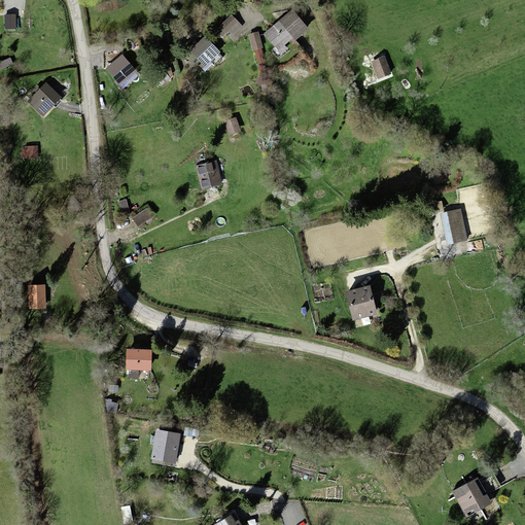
[(292,8),(266,32),(279,46),(292,34),(294,37),(308,26),(292,8)]
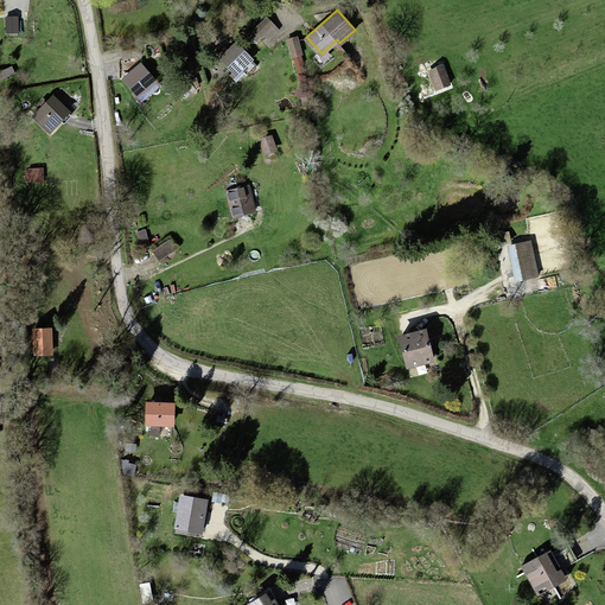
[(267,17),(254,30),(265,39),(276,26),(267,17)]
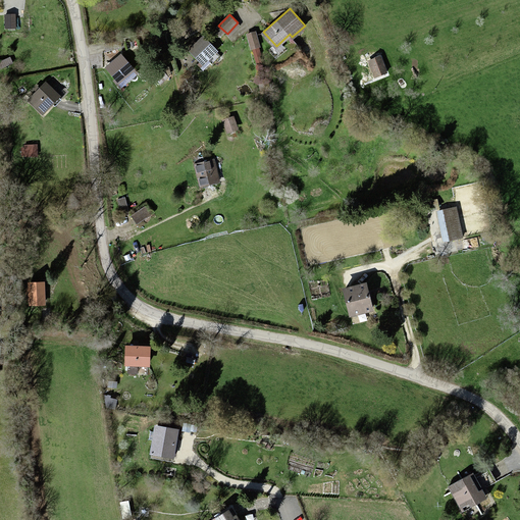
[(201,36),(189,49),(204,63),(217,50),(201,36)]
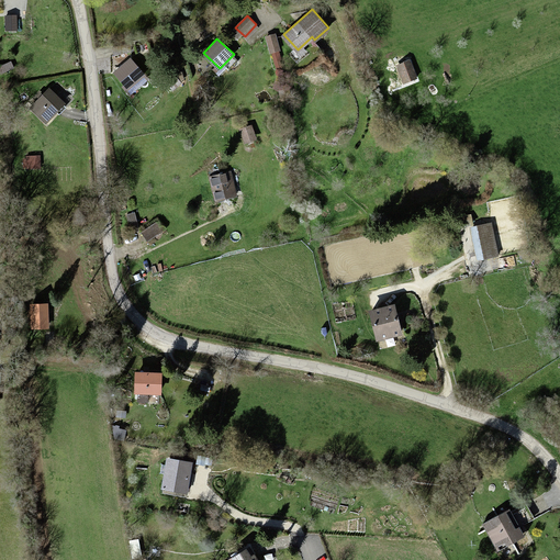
[(131,58),(114,71),(127,88),(144,75),(131,58)]
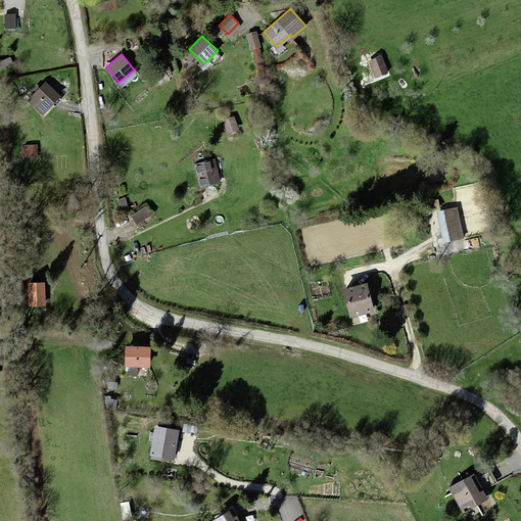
[(381,56),(369,61),(375,77),(387,72),(381,56)]
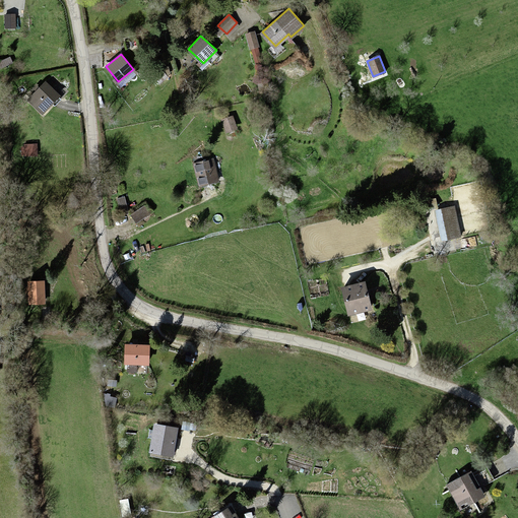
[(45,81),(29,99),(43,111),(58,93),(45,81)]
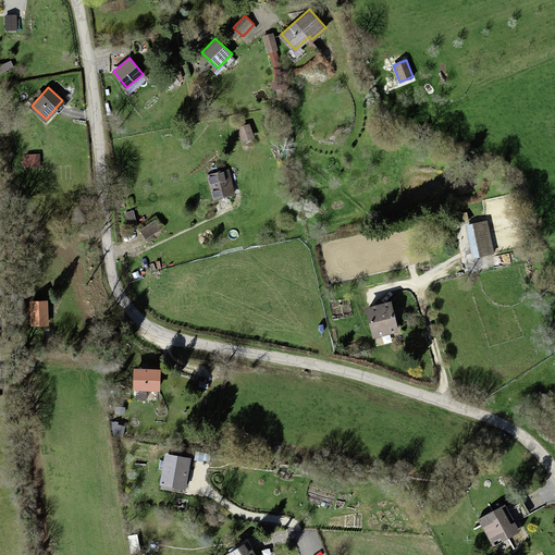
[(248,124),(239,127),(244,139),(253,136),(248,124)]
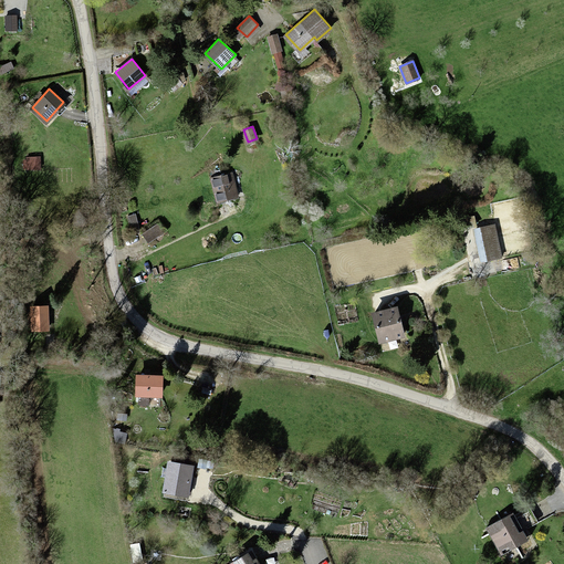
[(40,168),(40,156),(24,156),(24,168),(40,168)]
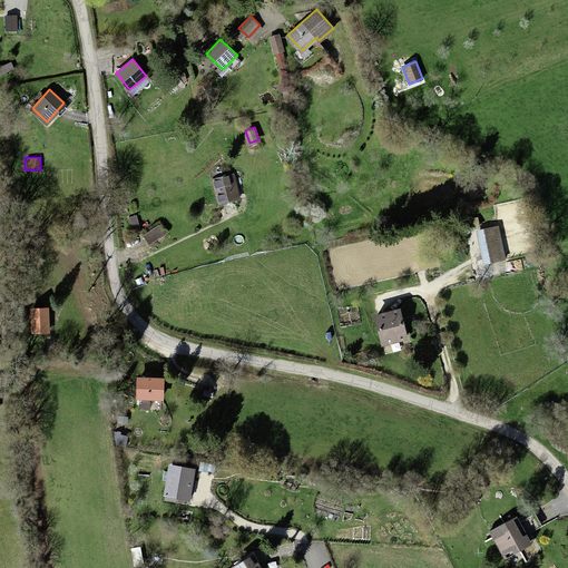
[(234,174),(214,178),(219,203),(240,198),(234,174)]
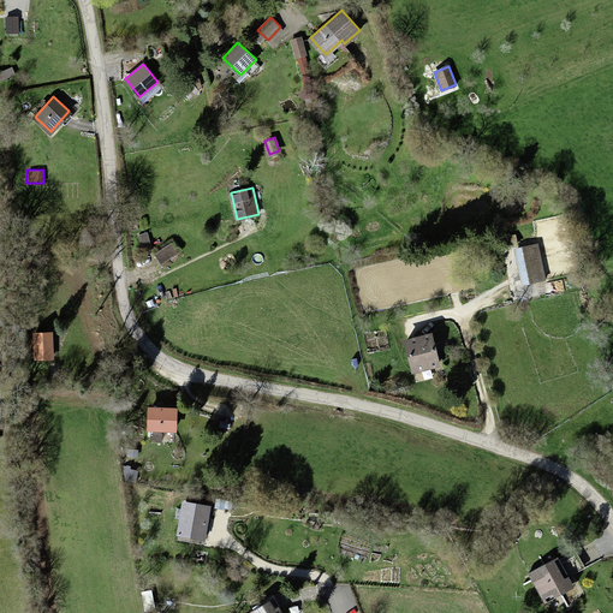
[(516,233),(499,238),(501,249),(519,244),(516,233)]
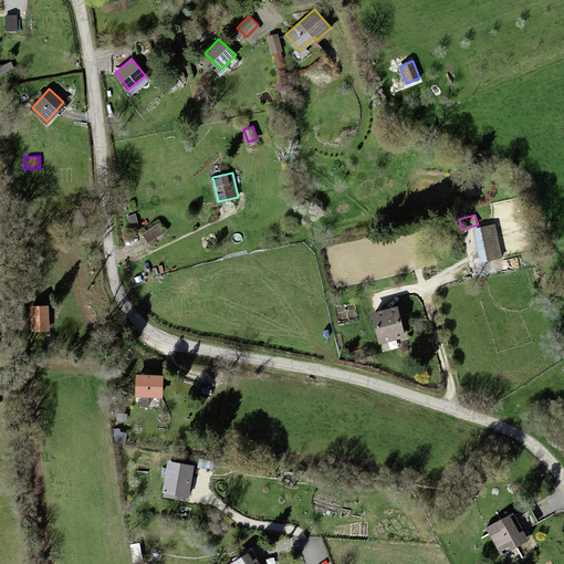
[(157,222),(144,233),(150,240),(164,230),(157,222)]
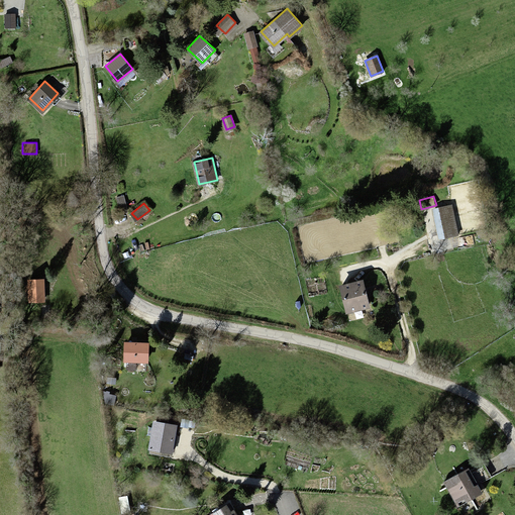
[(452,204),(434,209),(441,238),(460,233),(452,204)]
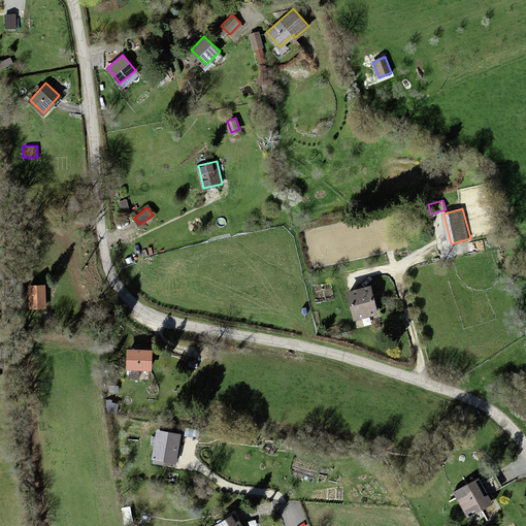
[(29,285),(29,305),(46,305),(46,285),(29,285)]
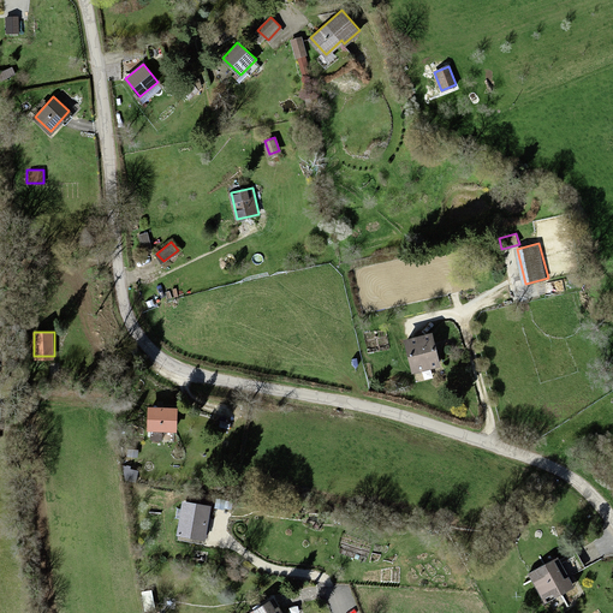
[(430,333),(404,340),(412,372),(439,365),(430,333)]
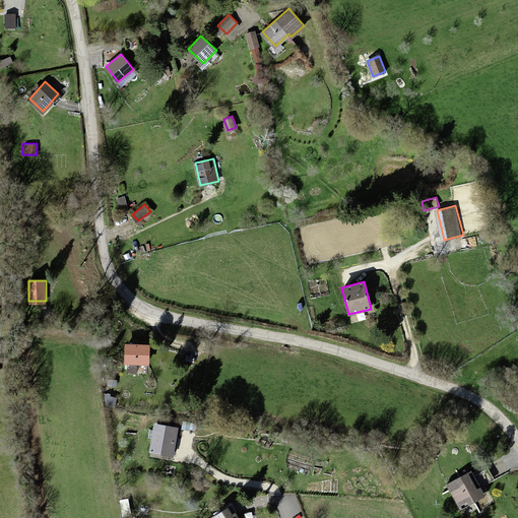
[(149,344),(125,343),(124,363),(130,363),(130,371),(145,371),(145,363),(148,363),(149,344)]
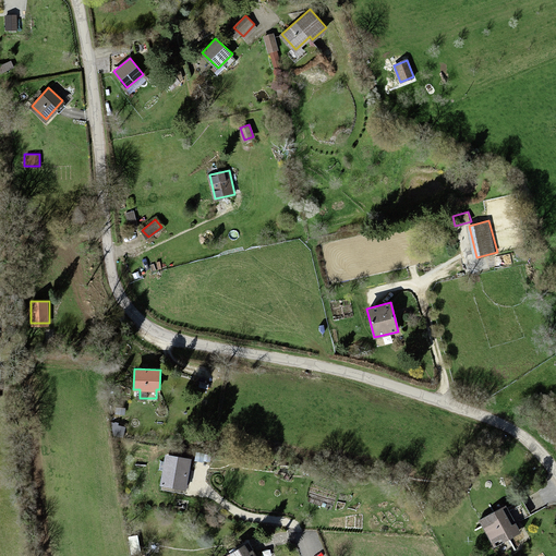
[(165,455),(162,472),(166,473),(165,481),(182,484),(183,475),(188,475),(190,458),(165,455)]
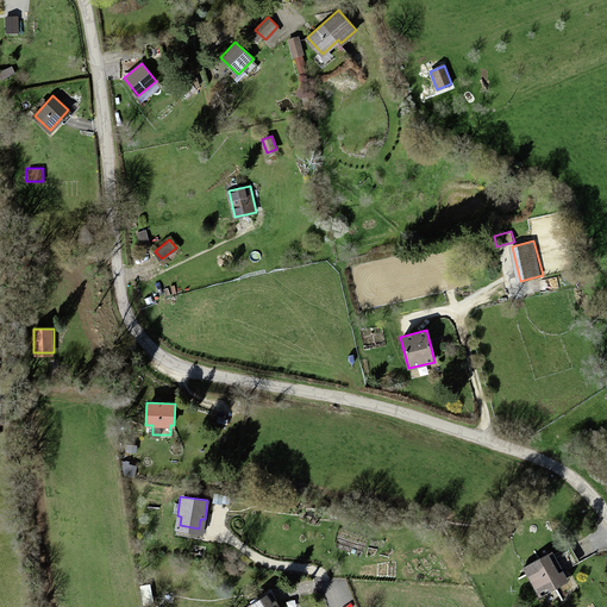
[(551,554),(525,567),(539,592),(564,579),(551,554)]
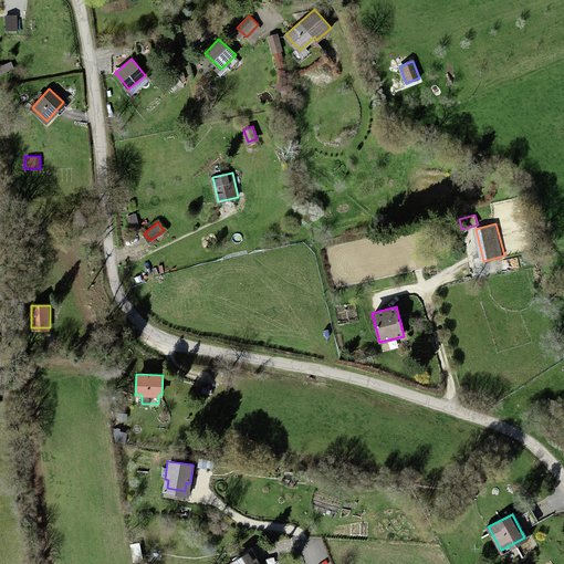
[(258,563),(251,551),(229,563),(258,563)]
